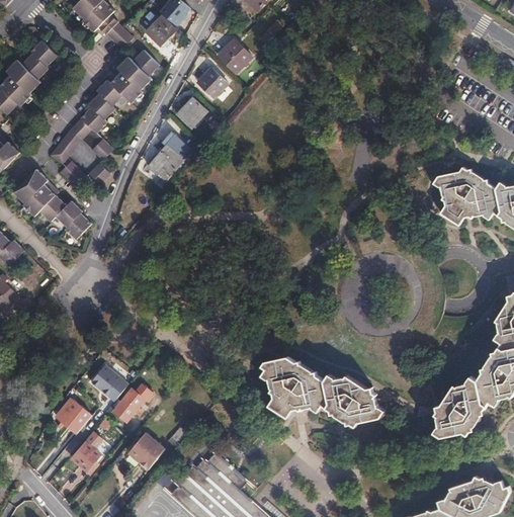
[(70,0),(75,5),(71,9),(82,20),(80,22),(91,33),(95,28),(108,16),(111,12),(100,1),(101,0),(70,0)]
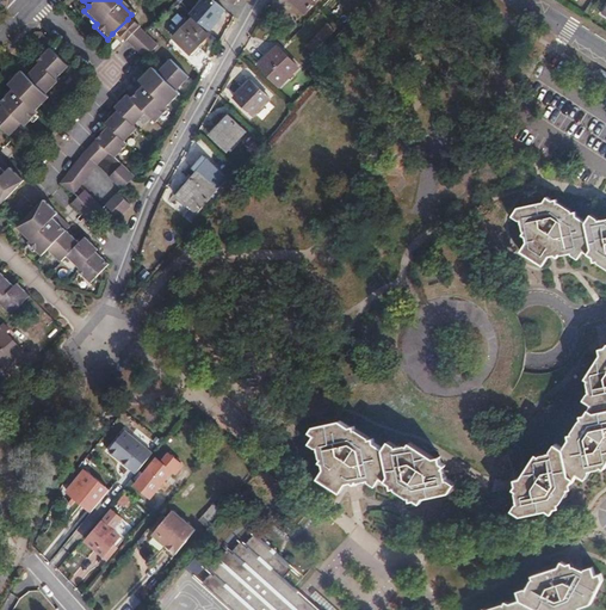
[(313,0),(284,0),(300,14),(313,0)]
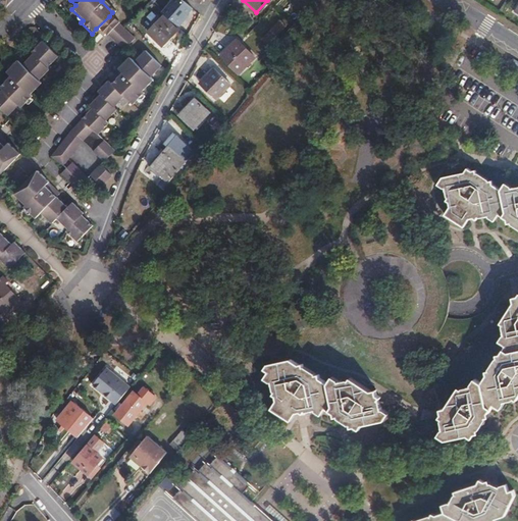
[(109,16),(96,29),(104,36),(115,24),(116,23),(109,16)]
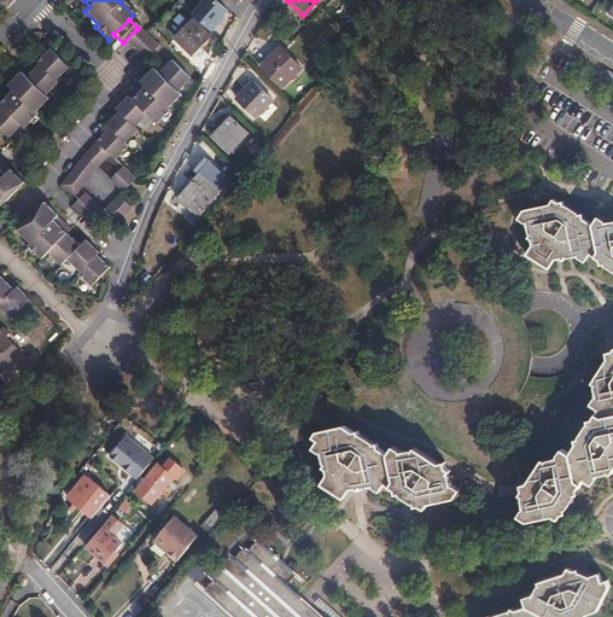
[(205,39),(190,22),(170,40),(187,57),(205,39)]
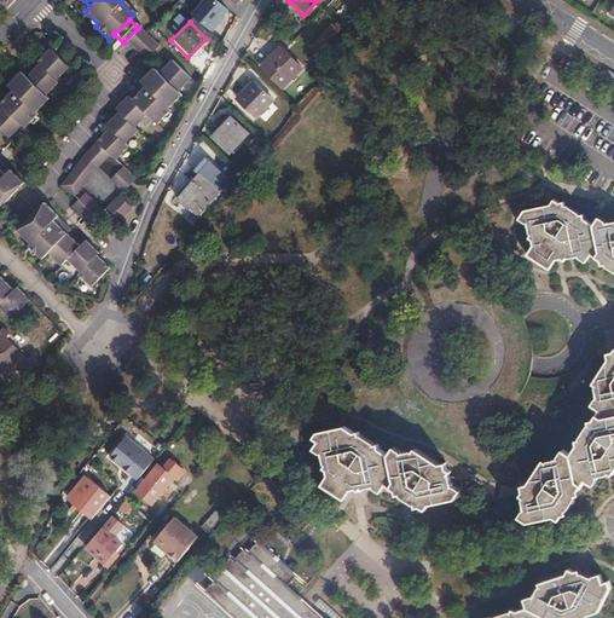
[(335,32),(329,24),(306,47),(313,55),(335,32)]
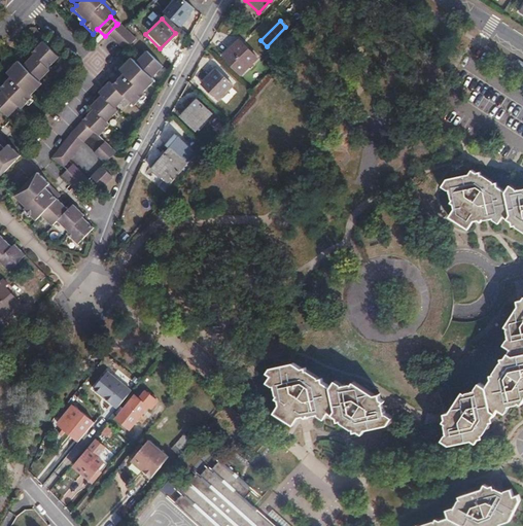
[(116,25),(105,36),(121,51),(133,40),(116,25)]
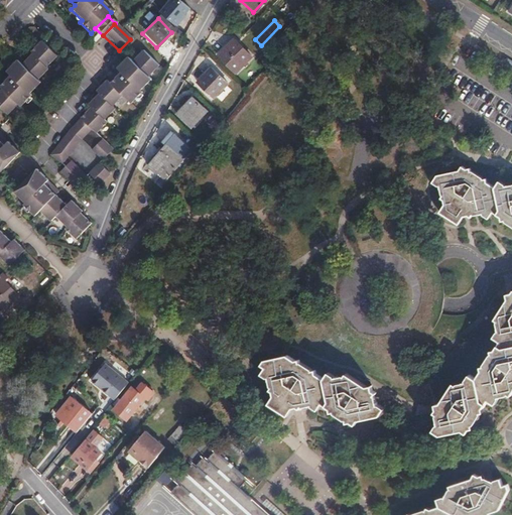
[(231,40),(214,57),(232,75),(248,57),(231,40)]
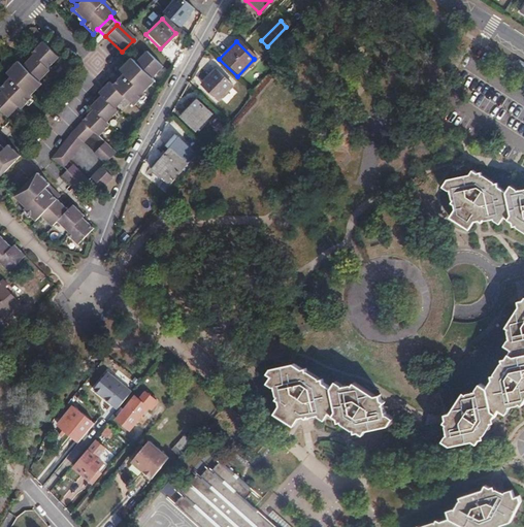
[(0,114),(4,119),(14,108),(18,110),(30,98),(28,97),(38,86),(36,83),(46,71),(44,69),(55,59),(39,43),(28,55),(30,56),(20,67),(14,63),(3,74),(7,78),(0,87),(0,114)]
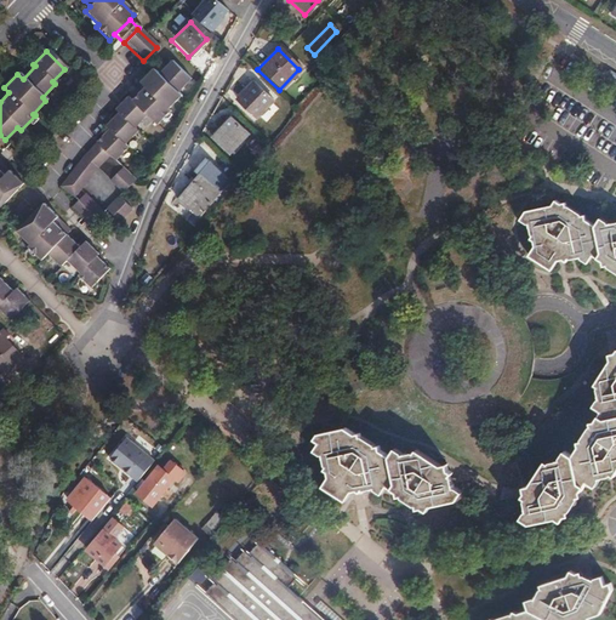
[(106,131),(80,158),(95,170),(106,158),(112,163),(125,149),(121,146),(135,132),(131,129),(143,117),(154,126),(166,112),(165,111),(178,96),(175,92),(187,80),(169,62),(155,75),(150,70),(137,84),(137,85),(112,112),(114,114),(103,128),(106,131)]
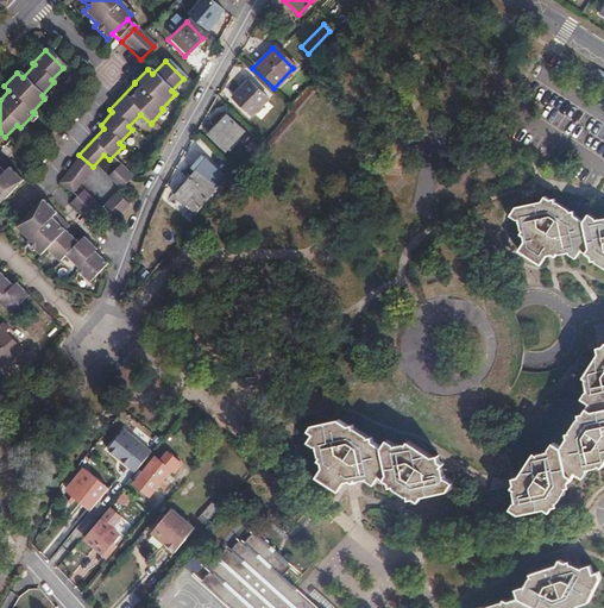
[(246,83),(230,100),(249,119),(264,101),(246,83)]
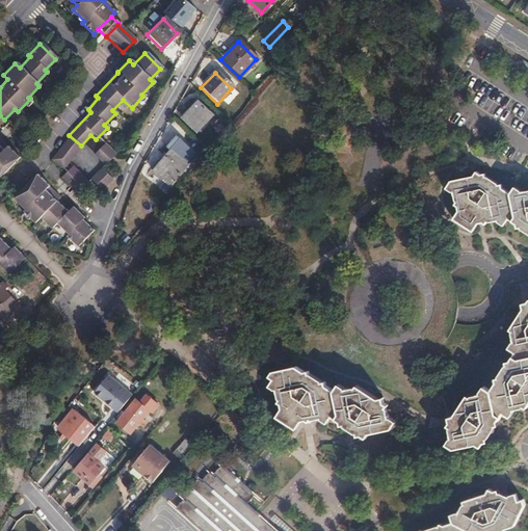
[(194,103),(179,120),(193,133),(209,116),(194,103)]
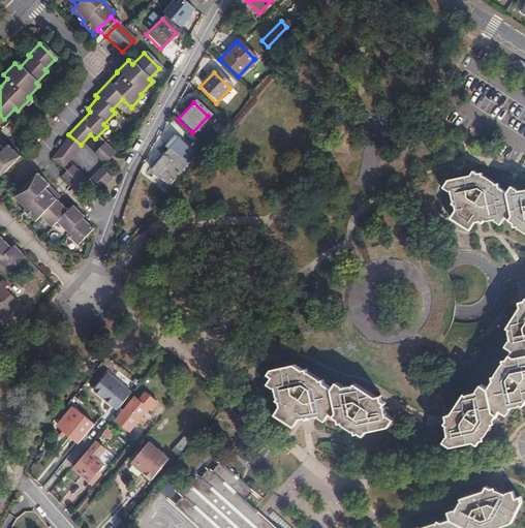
[(68,134),(62,142),(74,152),(81,145),(68,134)]
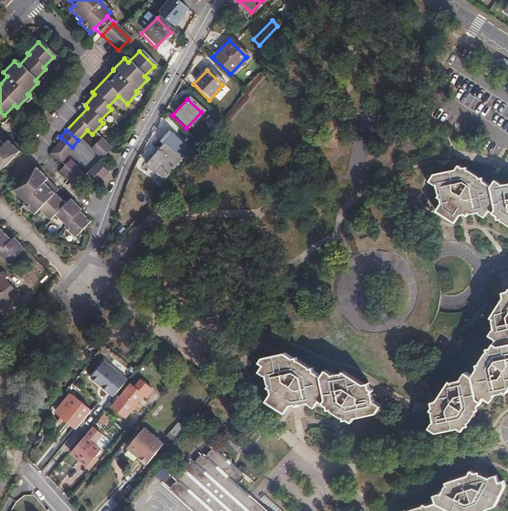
[(72,147),(60,137),(46,155),(58,164),(72,147)]
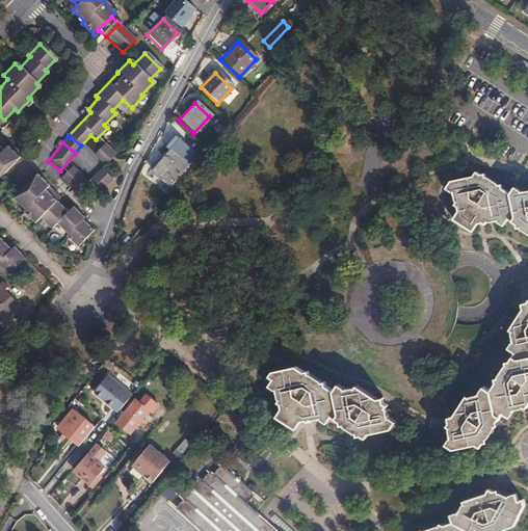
[(0,175),(16,159),(4,147),(4,148),(0,143),(0,175)]
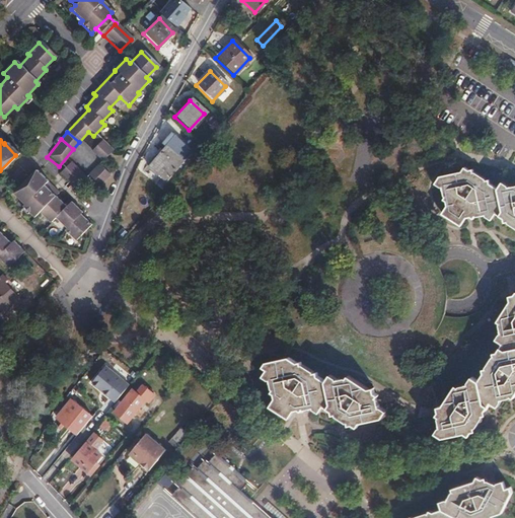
[(99,141),(89,152),(99,162),(111,151),(99,141)]
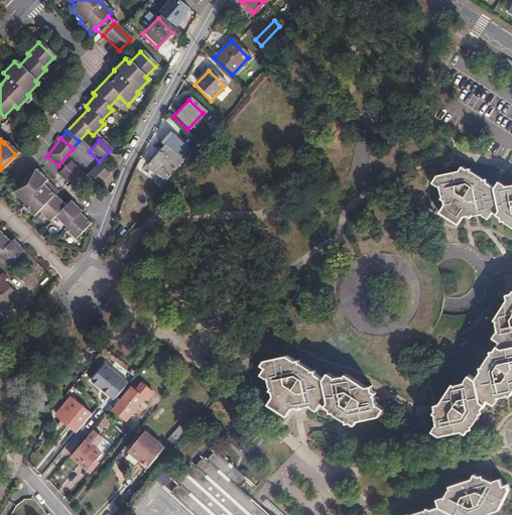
[(163,146),(146,166),(162,180),(179,159),(163,146)]
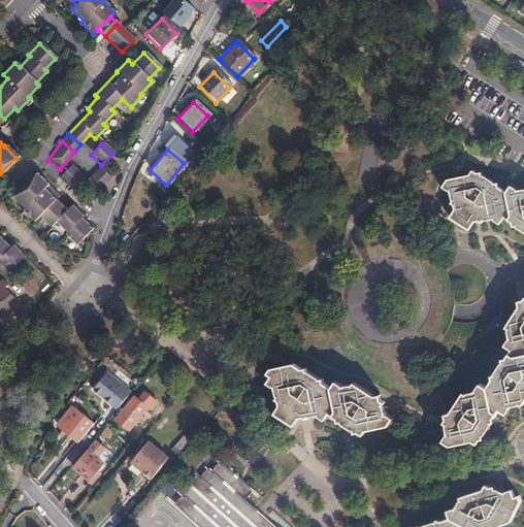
[(69,166),(58,177),(74,193),(85,182),(69,166)]
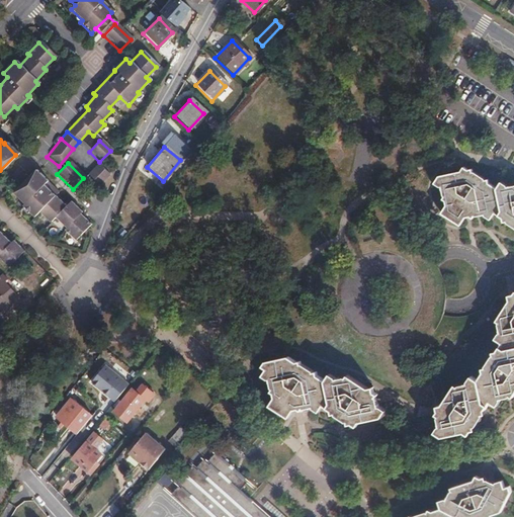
[(95,165),(85,175),(96,186),(106,176),(95,165)]
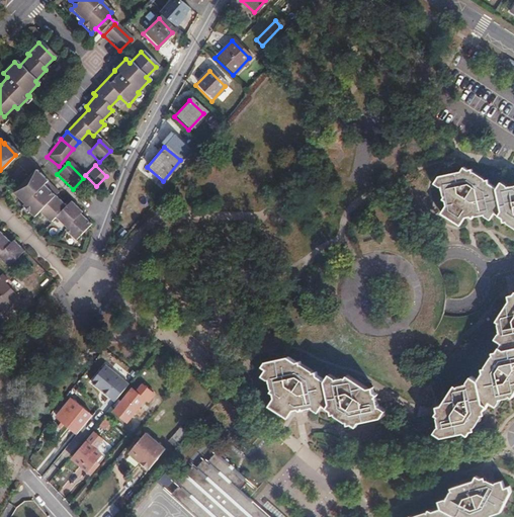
[(486,190),(489,187),(485,184),(484,181),(481,181),(481,179),(470,173),(468,173),(467,170),(464,171),(460,168),(457,172),(435,177),(431,184),(436,187),(437,187),(439,195),(441,197),(439,199),(442,201),(442,206),(438,213),(456,226),(461,218),(459,211),(464,210),(465,217),(468,219),(472,212),(477,212),(478,216),(481,216),(482,218),(487,221),(491,213),(486,190)]
